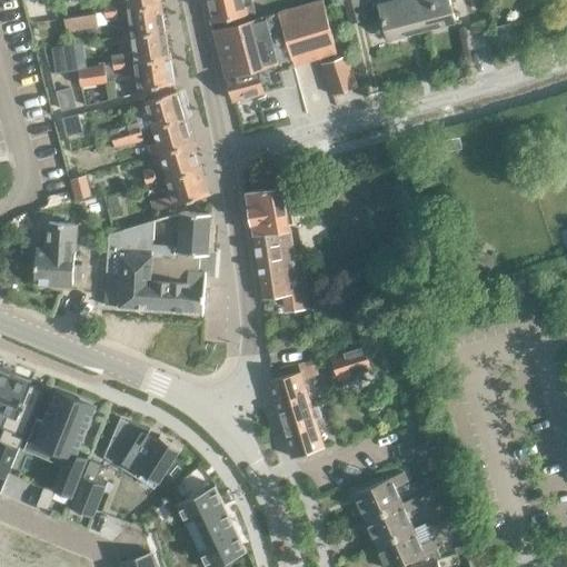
[(123,0),(126,10),(160,5),(158,0),(123,0)]
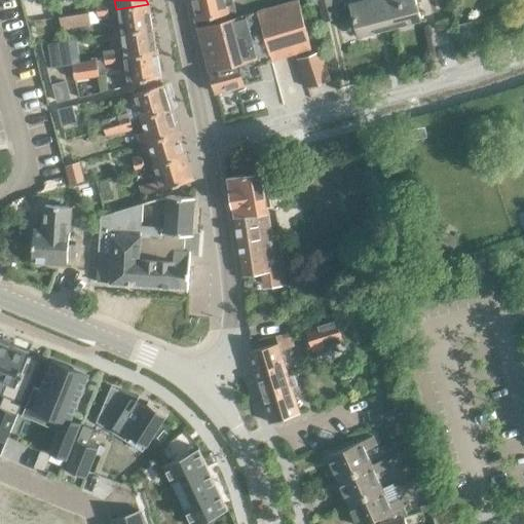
[(188,0),(193,23),(233,13),(230,0),(188,0)]
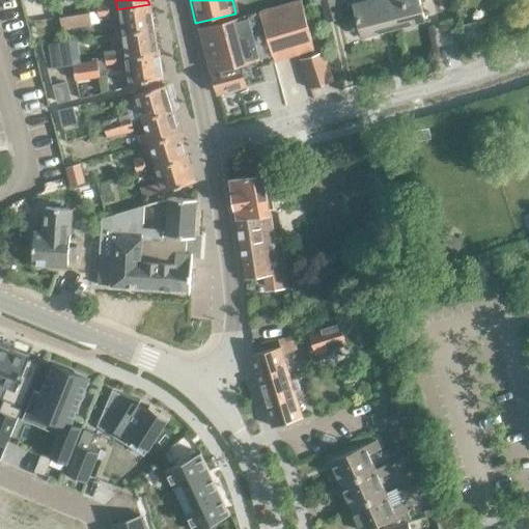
[(299,0),(257,12),(273,63),(296,56),(296,54),(312,48),(299,0)]
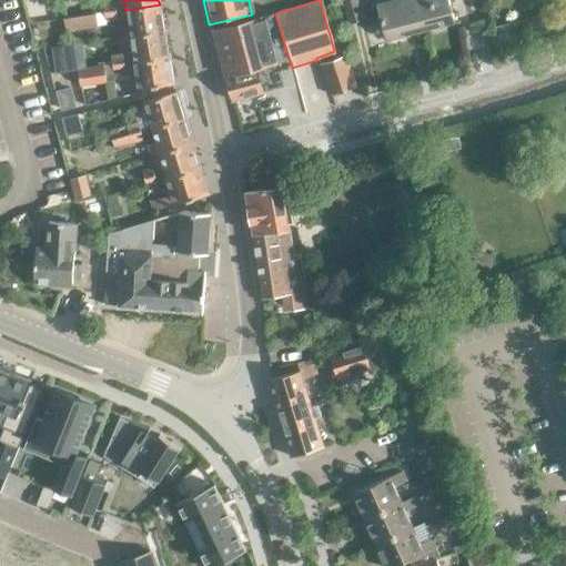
[(340,0),(346,24),(363,20),(357,0),(340,0)]
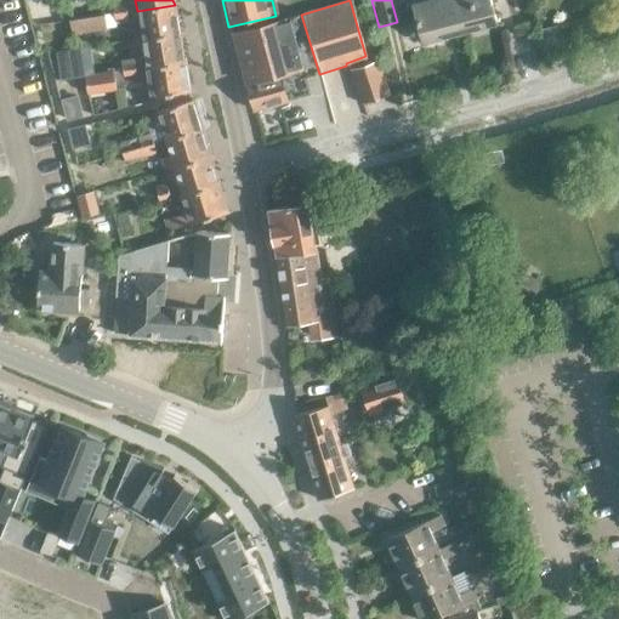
[(453,0),(427,0),(412,5),(422,46),(463,35),(453,0)]
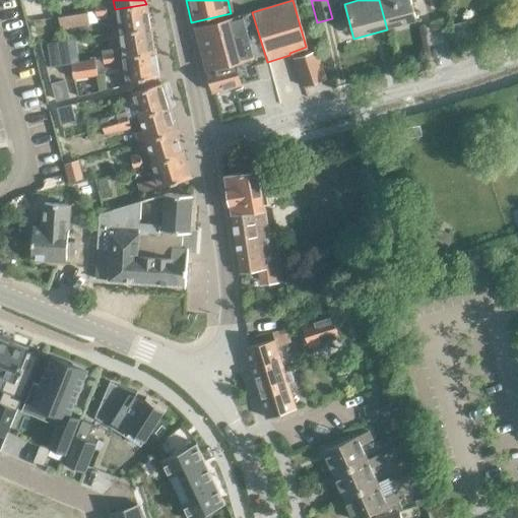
[(379,0),(387,29),(414,21),(408,0),(379,0)]
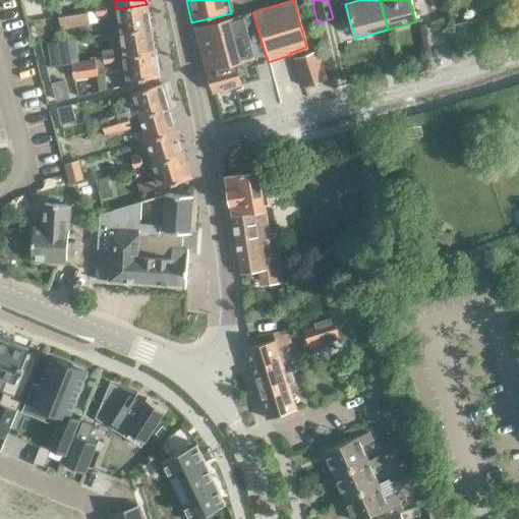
[(93,3),(95,12),(105,10),(103,2),(93,3)]
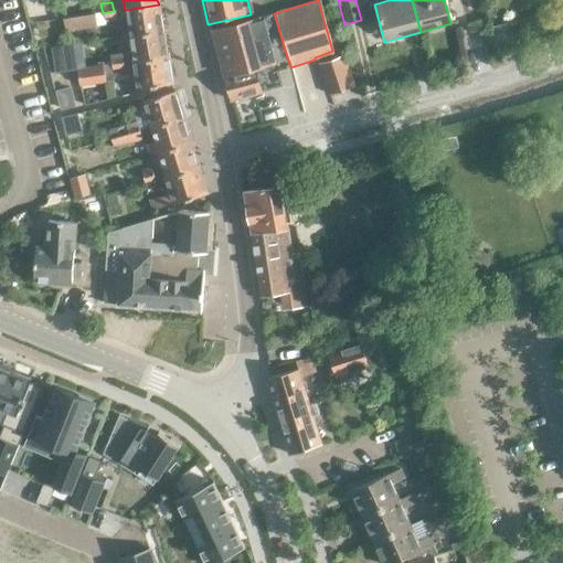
[(129,35),(162,30),(159,4),(125,10),(129,35)]
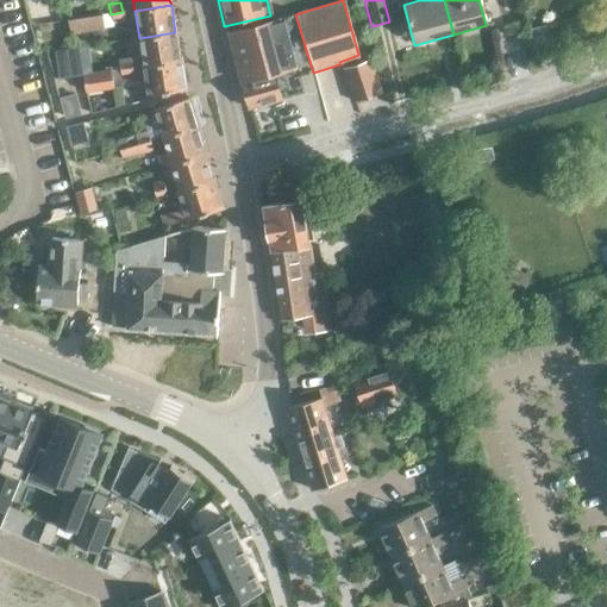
[(111,14),(112,25),(125,24),(123,12),(111,14)]
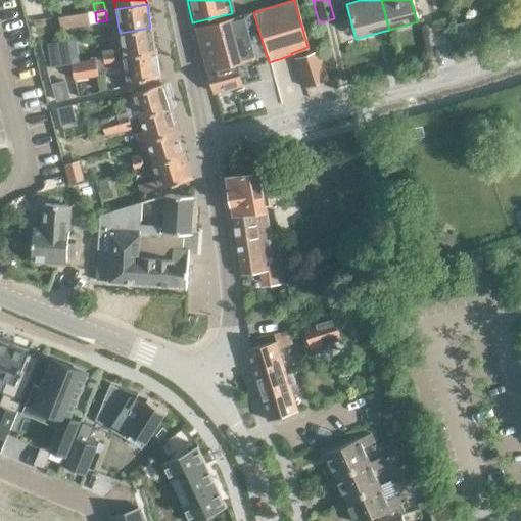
[(59,31),(88,26),(86,13),(56,18),(59,31)]
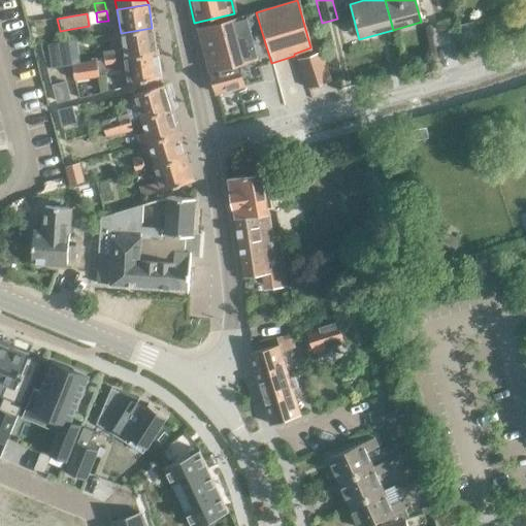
[(244,17),(197,31),(207,73),(237,64),(244,86),(263,80),(259,66),(244,17)]
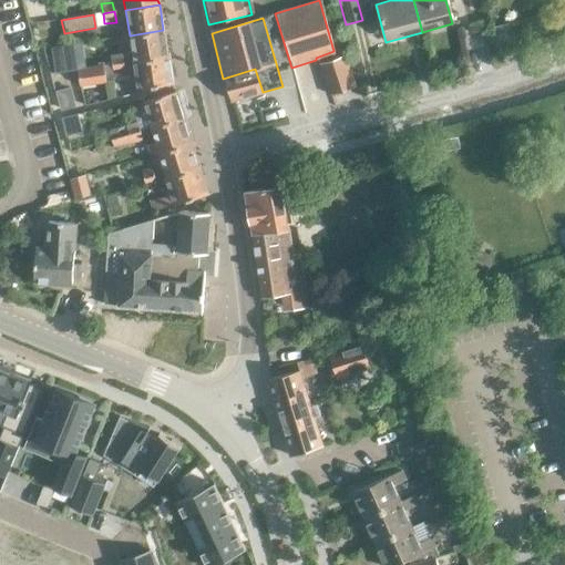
[(133,52),(109,55),(111,65),(132,62),(134,62),(167,58),(167,55),(163,30),(130,36),(133,52)]
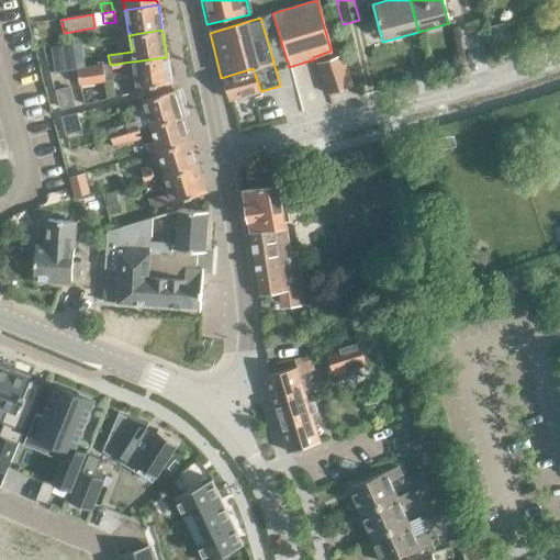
[(53,69),(81,65),(79,47),(51,51),(53,69)]
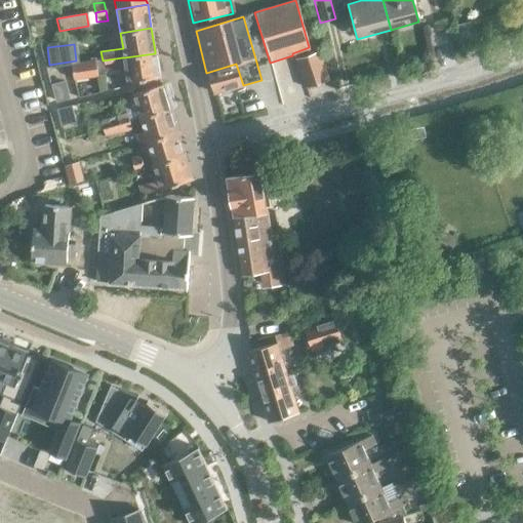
[(103,61),(95,62),(96,74),(104,73),(104,71),(124,68),(126,83),(161,78),(157,51),(155,51),(155,53),(124,57),(122,57),(103,61)]
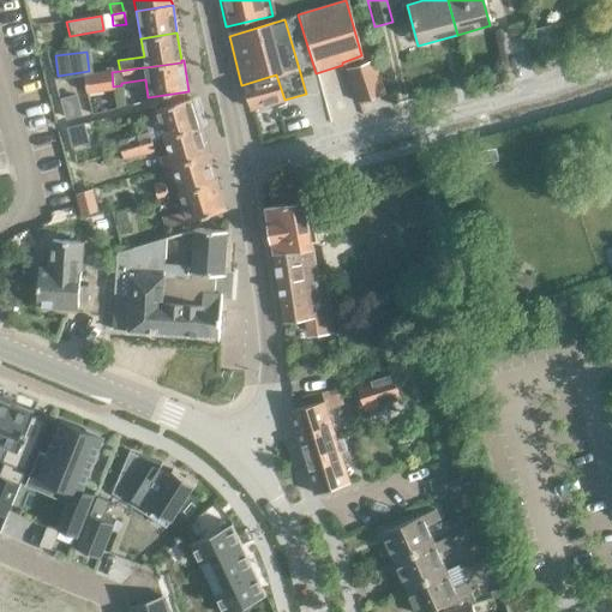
[(355,105),(384,95),(372,61),(345,71),(355,105)]
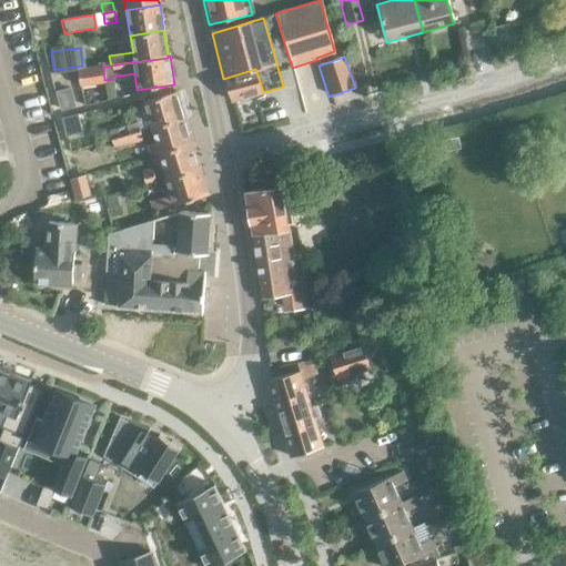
[(104,82),(102,67),(77,70),(79,86),(104,82)]
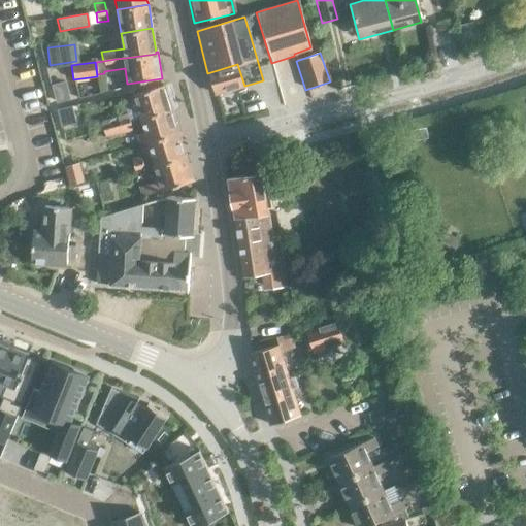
[(237,64),(207,73),(214,96),(243,87),(243,86),(244,86),(237,64)]
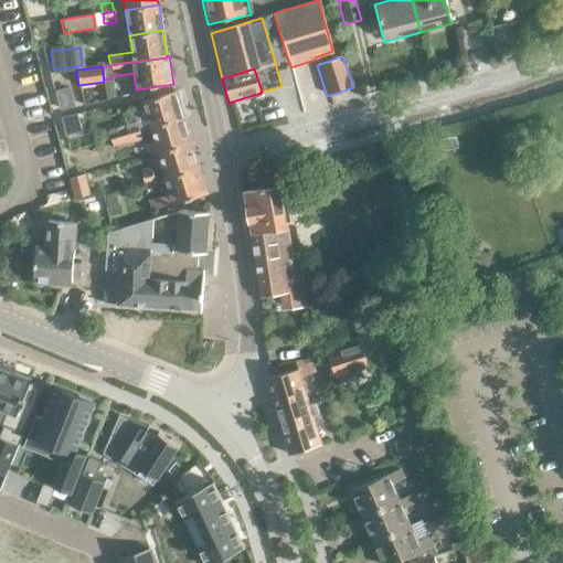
[(127,136),(182,118),(174,92),(141,102),(144,110),(133,114),(136,123),(107,131),(109,140),(127,136)]
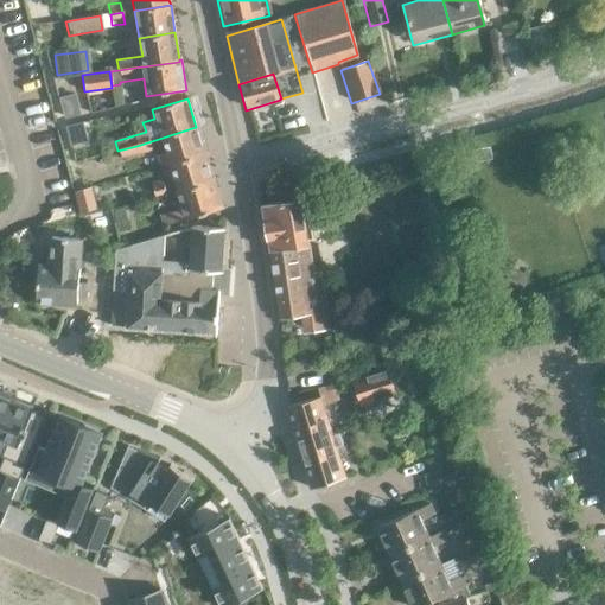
[(137,146),(118,151),(121,160),(141,154),(152,151),(150,142),(160,139),(166,154),(155,158),(159,169),(169,165),(204,153),(196,127),(137,146)]
